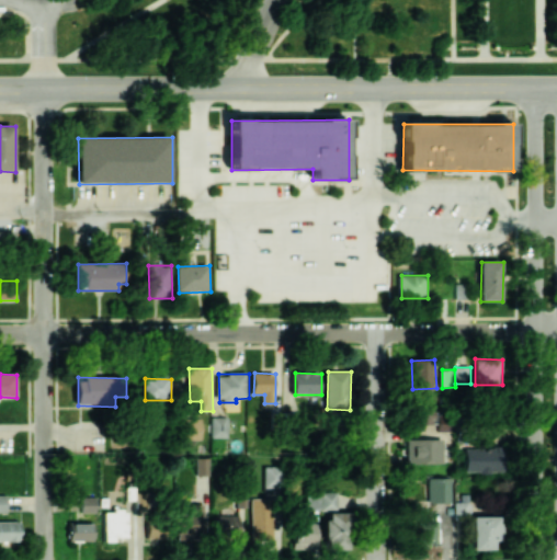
[(434,426),(438,404),(422,401),(419,423),(434,426)]
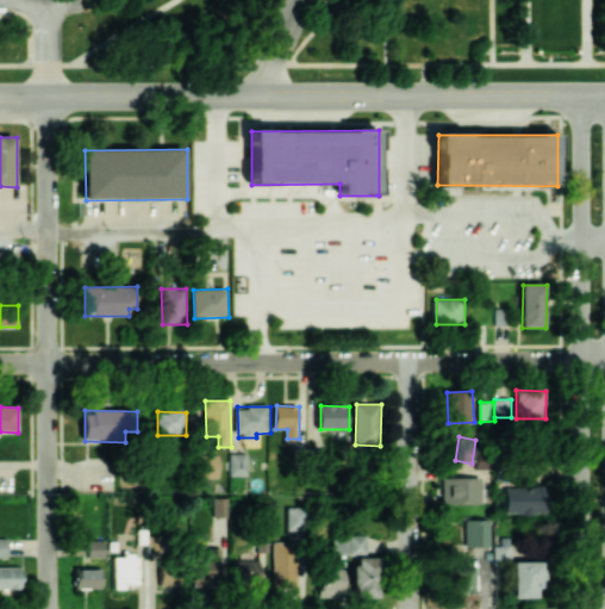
[(234,477),(251,477),(251,454),(234,454),(234,477)]
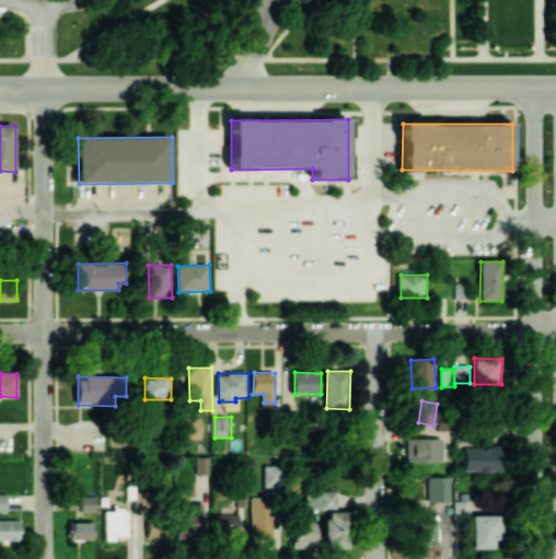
[(443,464),(443,439),(406,439),(407,464),(443,464)]
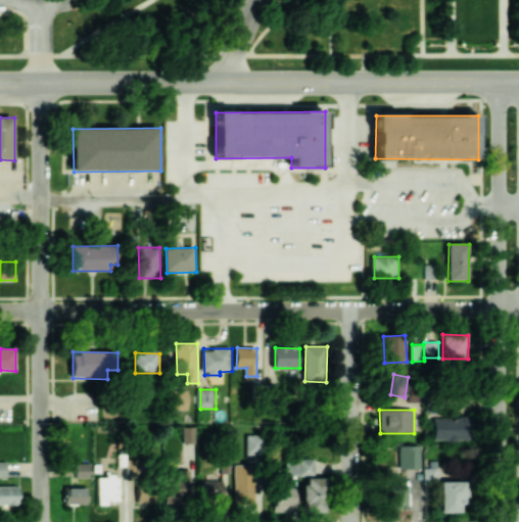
[(434,440),(471,441),(472,418),(434,417),(434,440)]
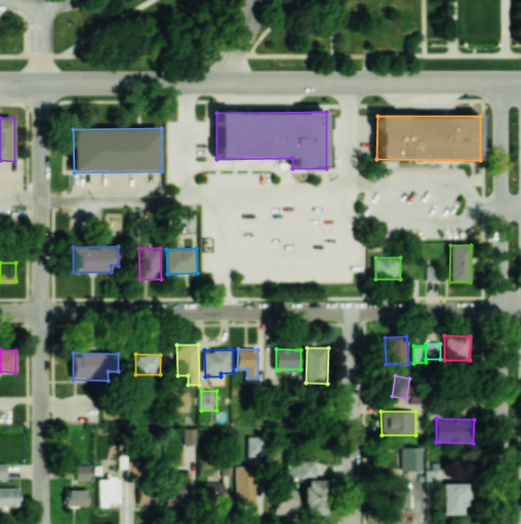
[(199,429),(187,429),(187,445),(199,445),(199,429)]
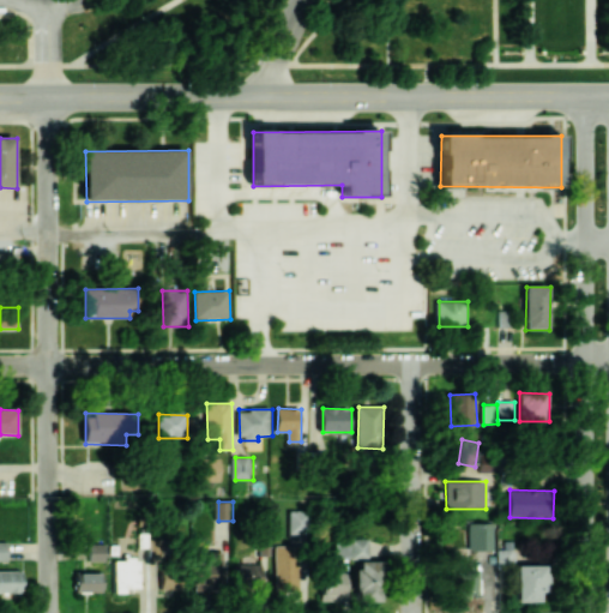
[(293,535),(312,534),(311,511),(291,511),(293,535)]
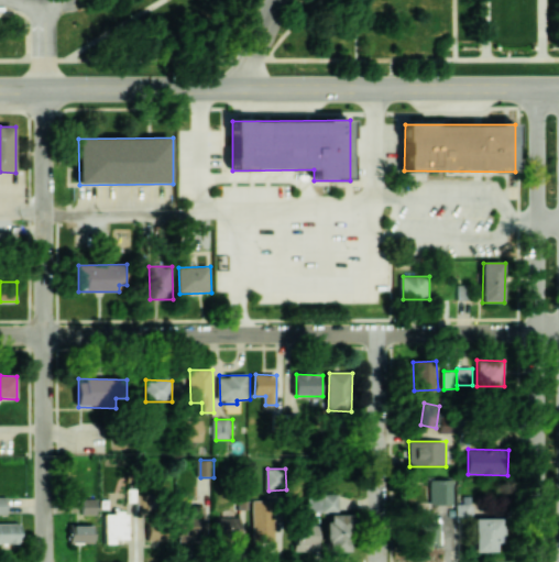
[(431,505),(455,506),(455,481),(433,481),(431,505)]
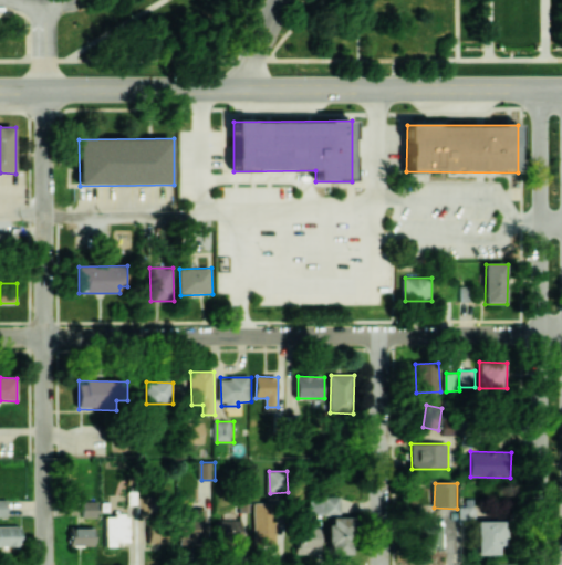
[(343,514),(344,499),(313,498),(313,514),(343,514)]
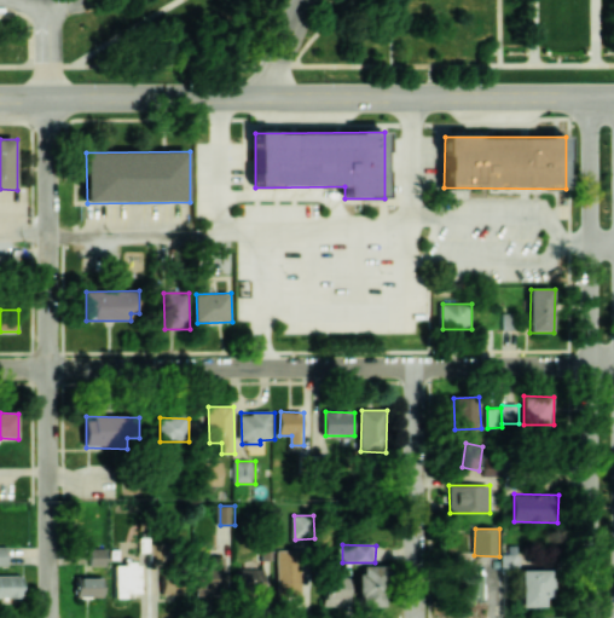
[(10,547),(0,546),(0,566),(10,566),(10,547)]
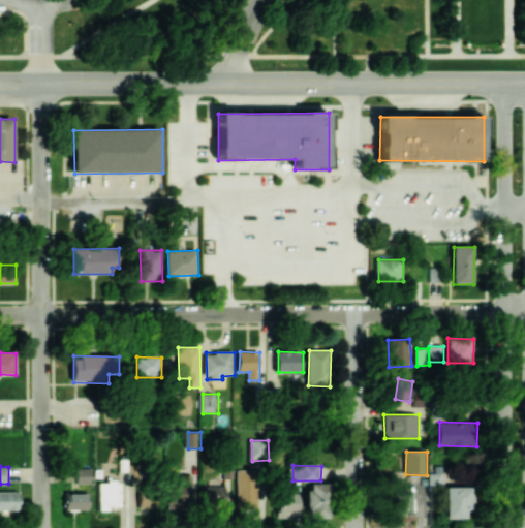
[(93,485),(94,469),(80,468),(79,484),(93,485)]
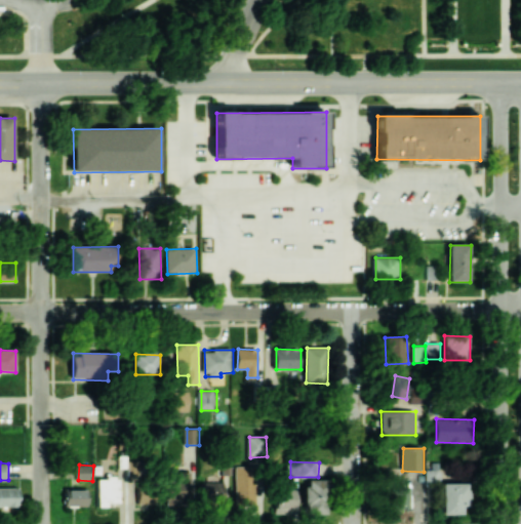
[(257,508),(258,468),(238,467),(237,507),(257,508)]
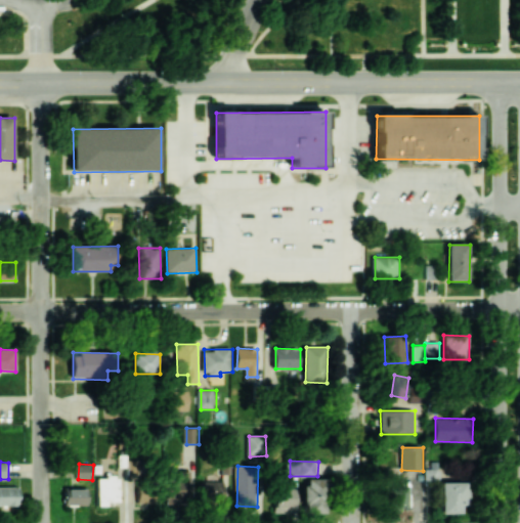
[(169,481),(168,506),(192,506),(193,472),(181,471),(181,481),(169,481)]
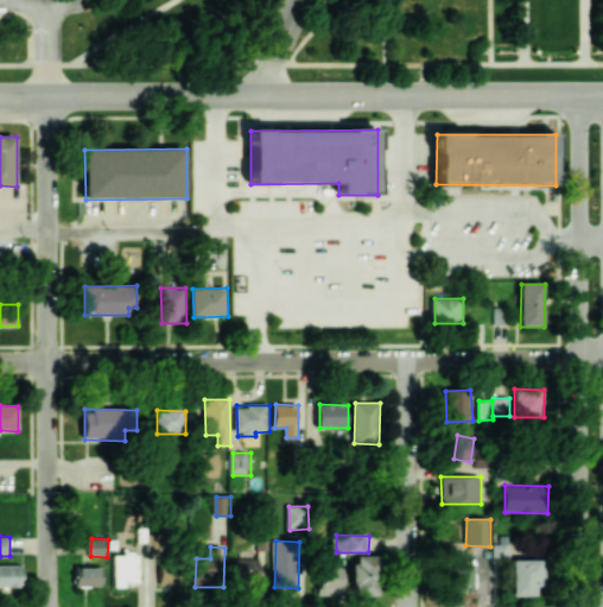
[(141,587),(140,550),(126,550),(126,555),(115,555),(115,587),(141,587)]
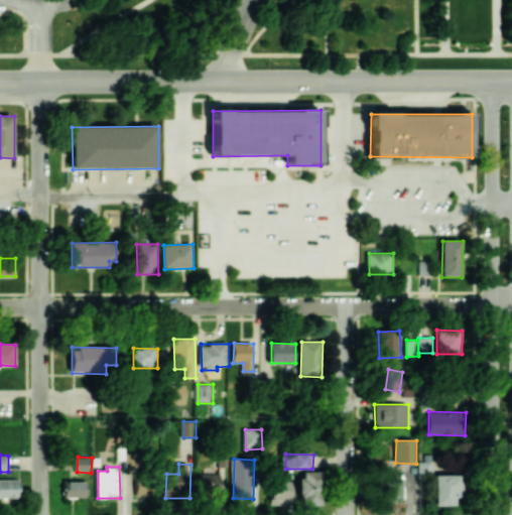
[(300,506),(322,506),(323,472),(301,471),(300,506)]
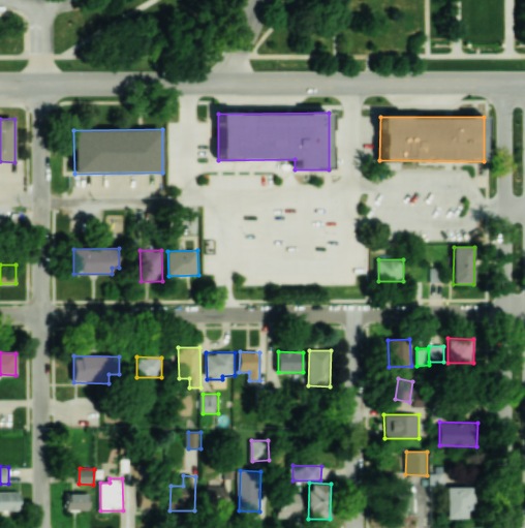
[(227,508),(228,487),(205,486),(205,507),(227,508)]
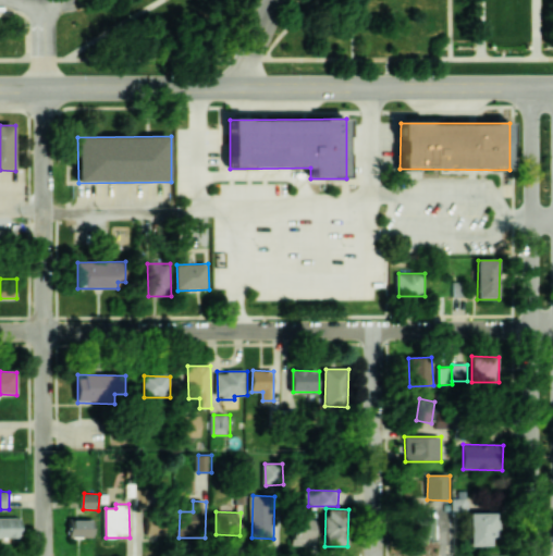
[(470,546),(491,545),(491,538),(498,536),(496,513),(469,514),(470,546)]
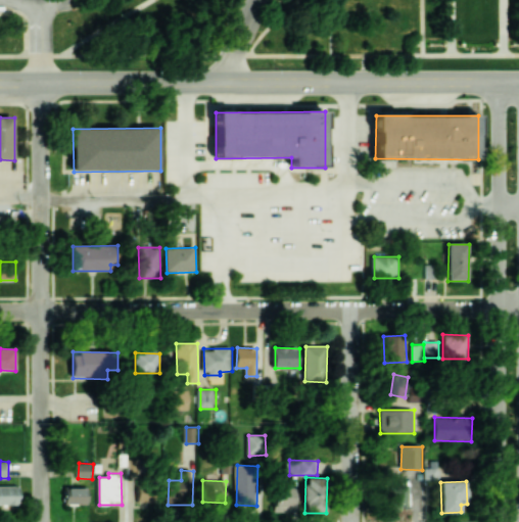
[(139,503),(157,503),(158,484),(140,484),(139,503)]
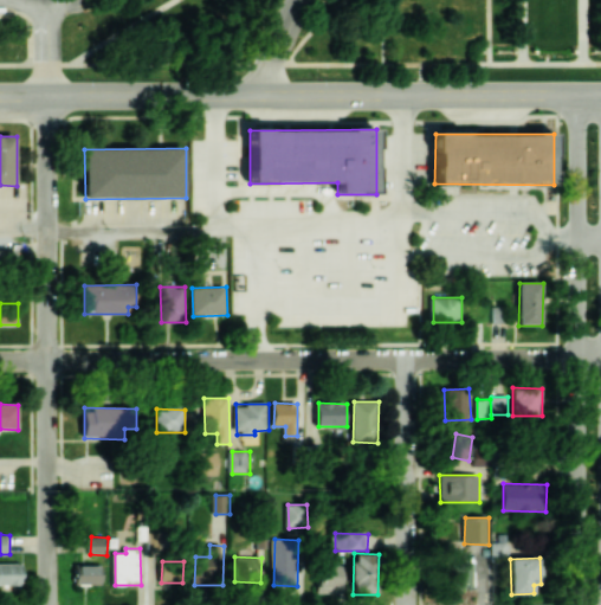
[(471,561),(452,562),(452,589),(471,587),(471,561)]
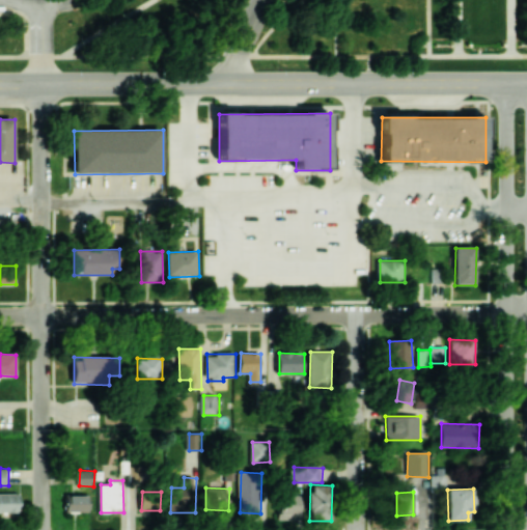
[(280,521),(301,521),(300,493),(279,494),(280,521)]
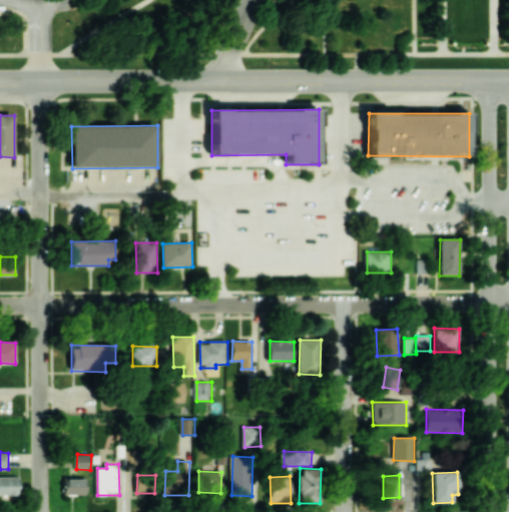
[(0,495),(20,496),(20,477),(0,477),(0,495)]
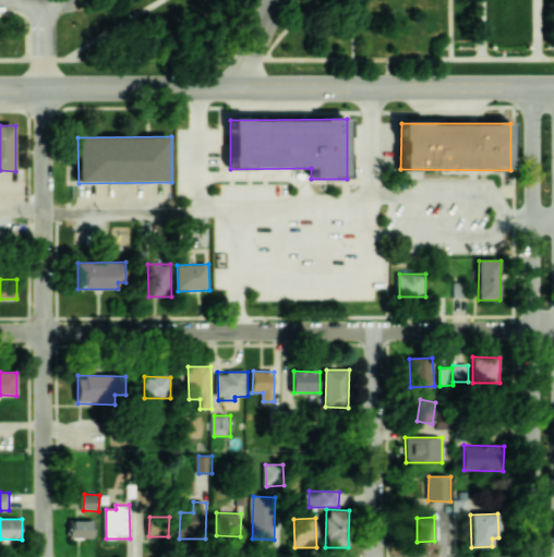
[(71,540),(96,539),(95,521),(70,521),(71,540)]
